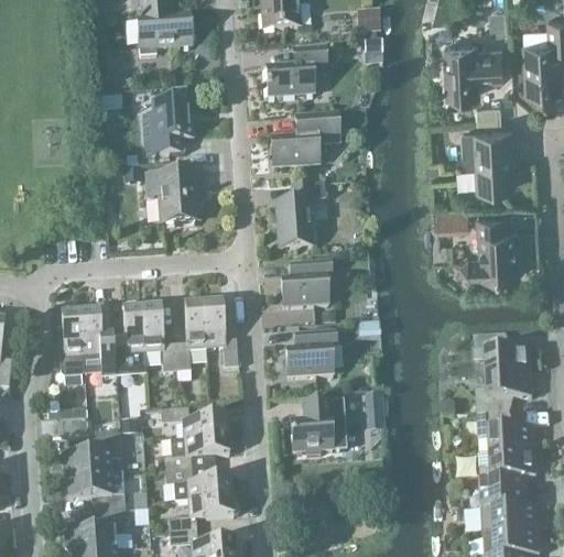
[(156,52),(155,45),(191,42),(188,9),(171,10),(170,0),(139,0),(140,12),(136,13),(138,46),(139,46),(139,53),(156,52)]
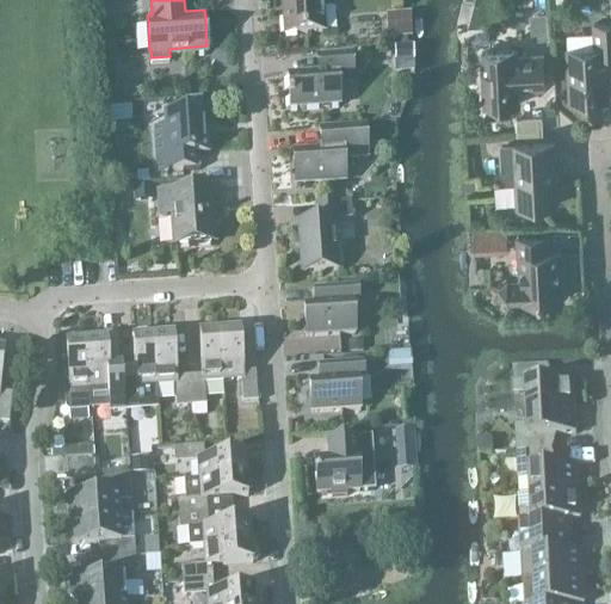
[(283,0),(285,29),(325,28),(322,0),(283,0)]
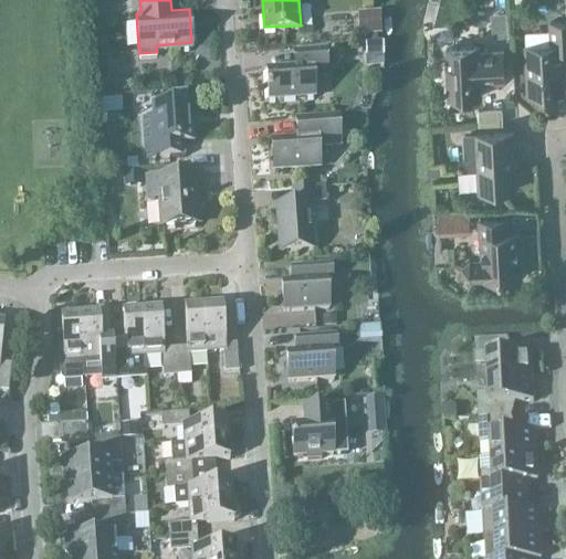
[(380,7),(365,7),(366,29),(381,29),(380,7)]
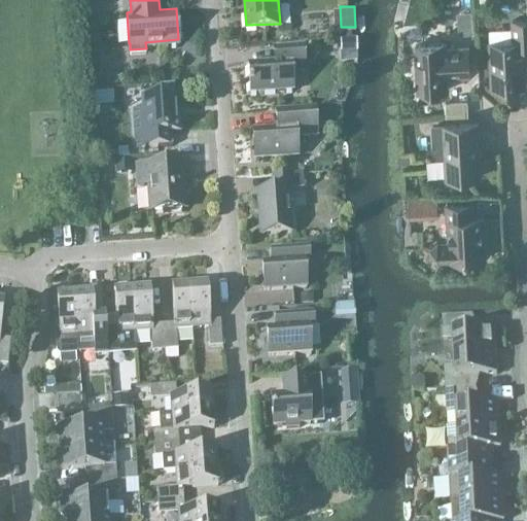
[(490,36),(492,81),(526,80),(525,39),(526,39),(526,13),(513,14),(514,35),(490,36)]
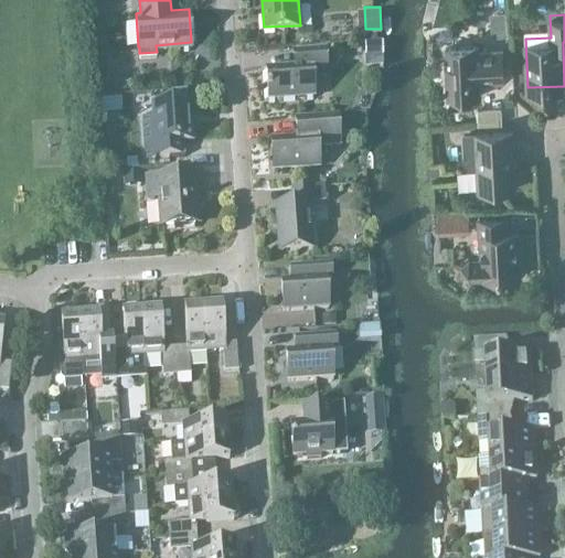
[(446,41),(448,92),(481,89),(480,75),(504,74),(502,43),(479,44),(478,40),(446,41)]
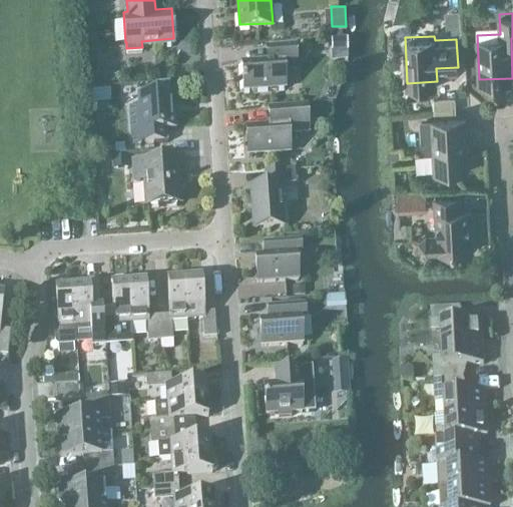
[(285,64),(297,63),(295,40),(266,42),(267,56),(241,58),(242,85),(286,83),(285,64)]
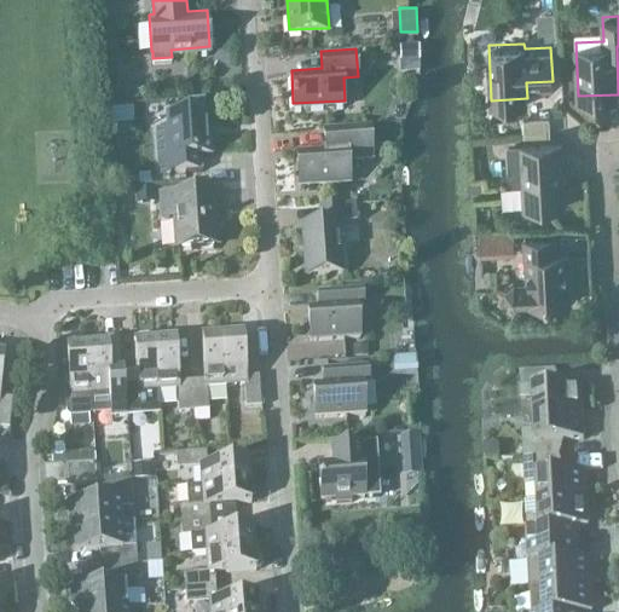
[(167,120),(157,120),(161,167),(196,165),(195,150),(212,149),(210,130),(207,130),(206,105),(167,107),(167,120)]
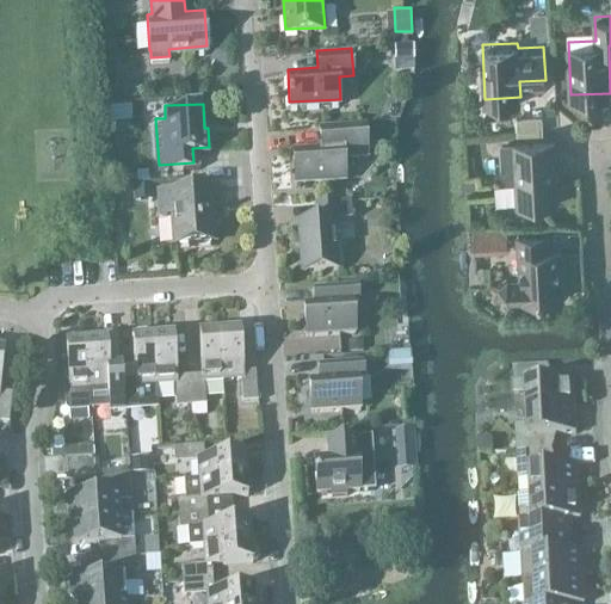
[(320,124),(321,145),(292,146),(296,180),(345,176),(344,154),(368,153),(365,122),(320,124)]
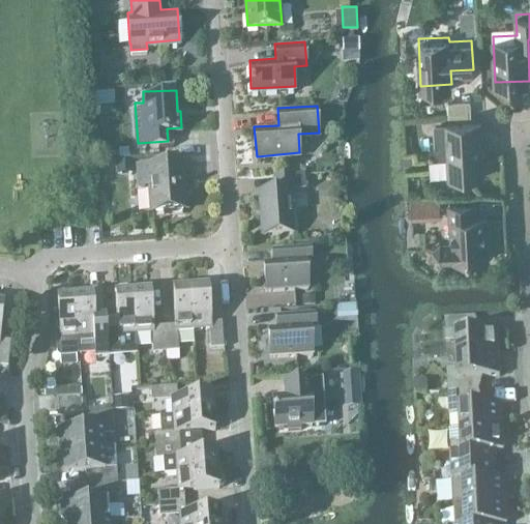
[(482,142),(481,118),(435,120),(436,146),(437,150),(440,152),(444,153),(448,153),(449,174),(454,173),(459,176),(462,173),(483,172),(482,153),(481,153),(480,142),(482,142)]
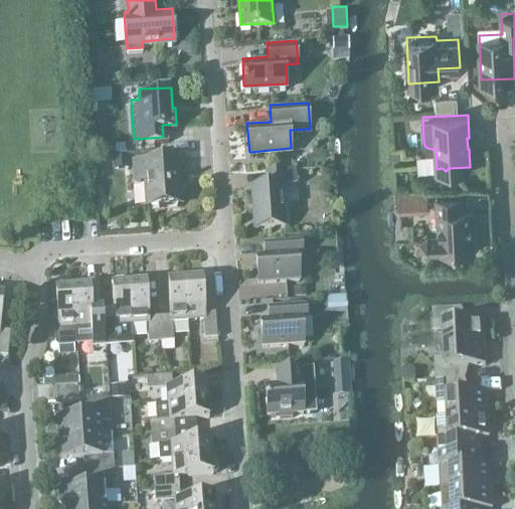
[(133,157),(134,177),(144,176),(146,201),(177,199),(175,169),(179,169),(178,153),(133,157)]
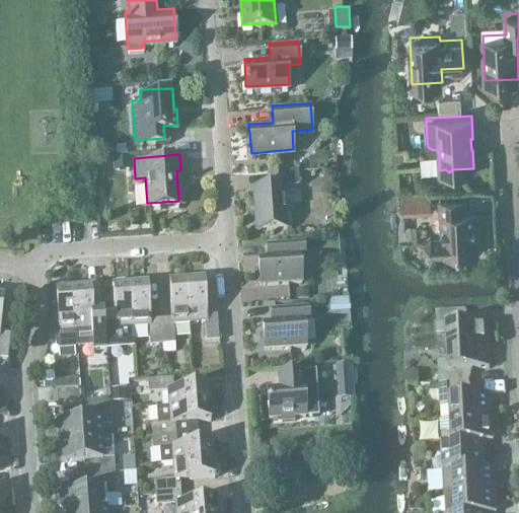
[(270,182),(253,184),(256,226),(287,224),(284,181),(298,180),(297,166),(270,168),(269,168),(270,182)]
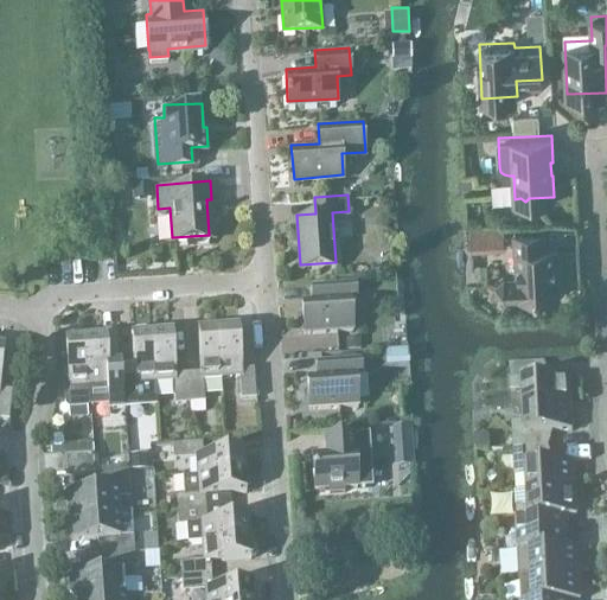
[(504,223),(493,223),(494,244),(505,243),(504,223)]
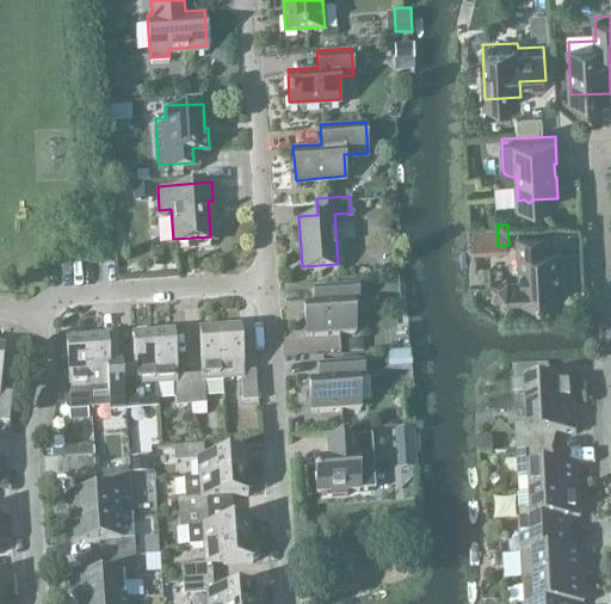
[(522,275),(508,275),(500,281),(500,290),(510,295),(523,295),(562,293),(560,245),(548,246),(548,229),(518,232),(519,248),(520,248),(522,275)]
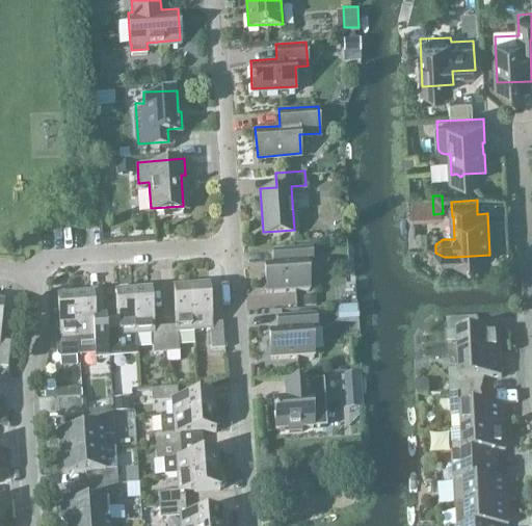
[(272,246),(273,260),(264,260),(266,288),(310,286),(308,258),(313,258),(312,243),(272,246)]
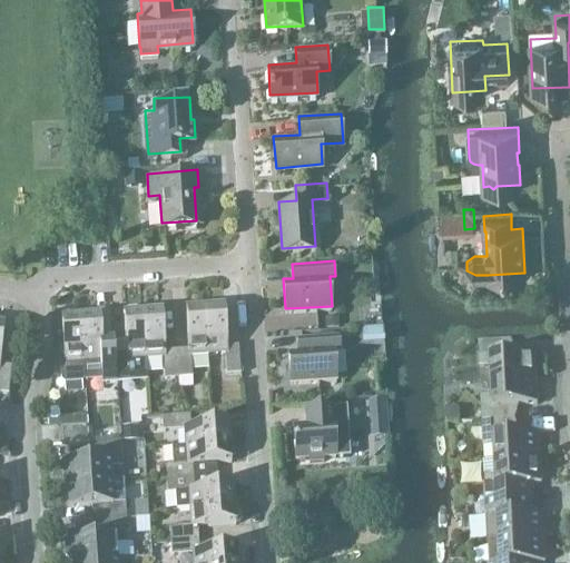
[(206,300),(204,300),(207,349),(224,348),(226,369),(241,368),(238,341),(226,341),(224,303),(223,303),(222,299),(219,297),(209,297),(206,300)]
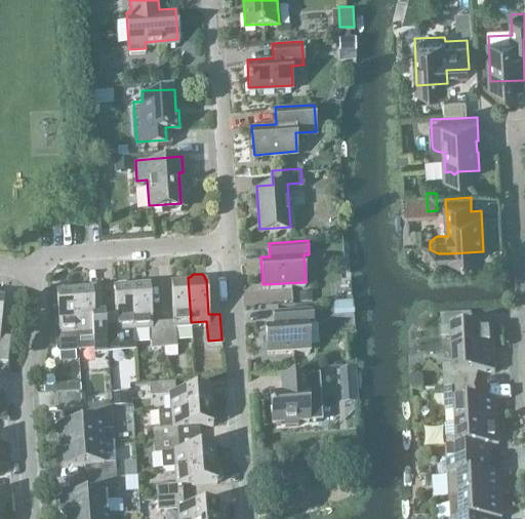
[(173,317),(162,317),(164,344),(176,343),(175,323),(191,322),(188,277),(186,277),(184,275),(174,276),(171,278),(172,282),(170,282),(173,317)]
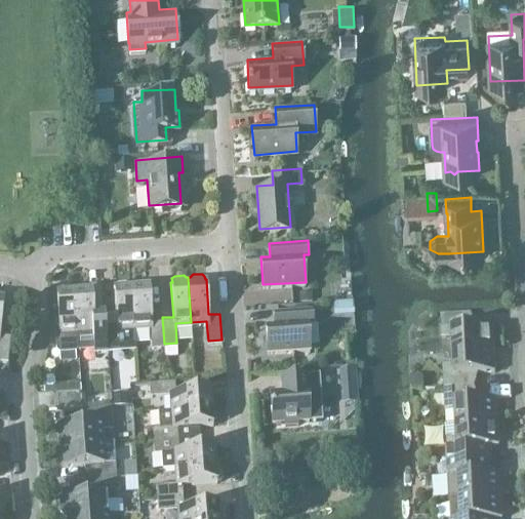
[(133,281),(131,281),(134,326),(150,325),(151,345),(164,344),(162,317),(152,318),(149,283),(148,283),(148,280),(145,278),(135,278),(133,281)]
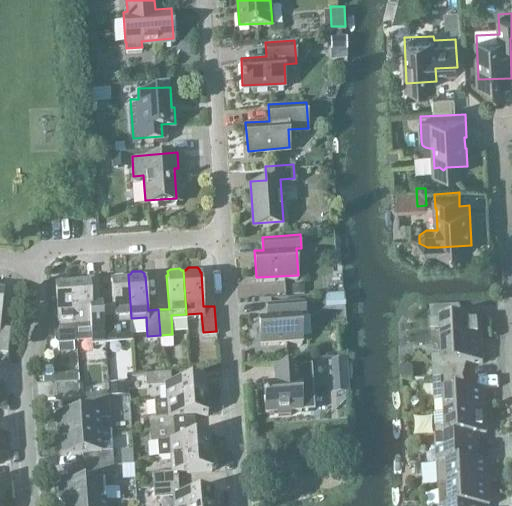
[(113,313),(102,313),(104,339),(116,338),(115,319),(131,318),(128,274),(125,274),(123,272),(114,273),(112,275),(112,279),(111,279),(113,313)]
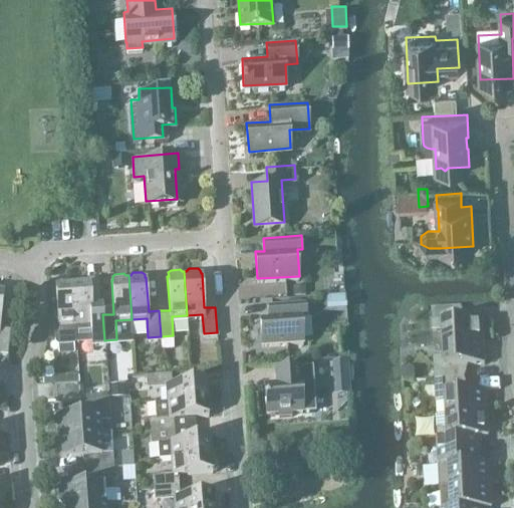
[(74,279),(72,279),(75,323),(90,322),(91,341),(104,340),(102,314),(102,304),(91,304),(90,281),(88,281),(88,278),(85,276),(76,276),(74,279)]
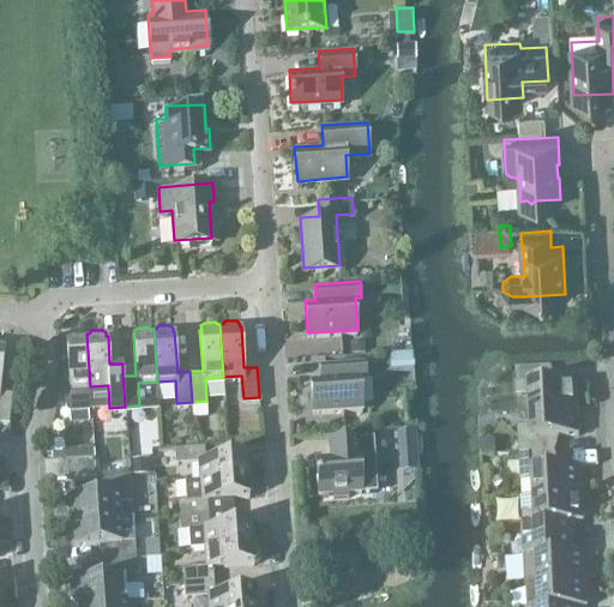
[(90,386),(86,334),(84,334),(80,331),(64,332),(61,336),(62,354),(67,354),(68,377),(64,378),(66,404),(68,407),(88,406),(91,402),(90,386)]
